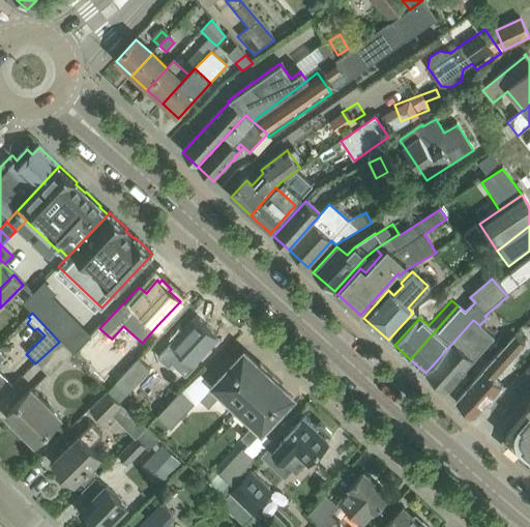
[(395,344),(419,318),(413,313),(389,339),(395,344)]
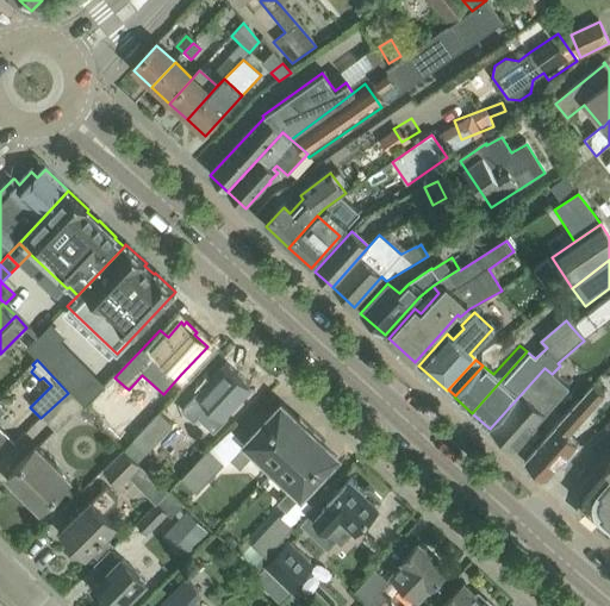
[(225,364),(198,394),(199,394),(186,407),(199,419),(211,406),(222,417),(249,387),(225,364)]
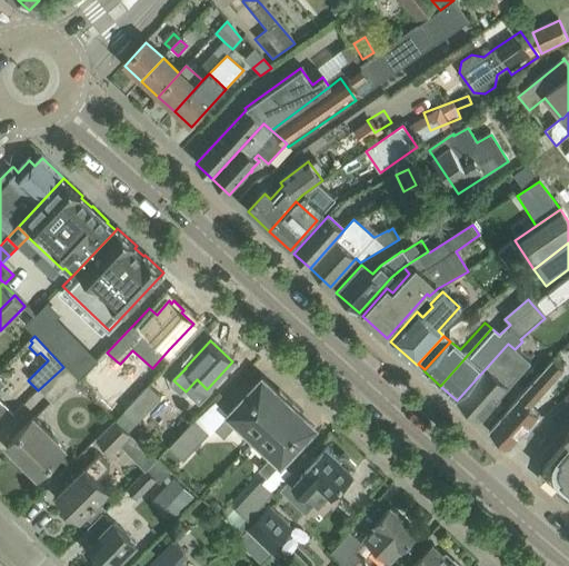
[(531,364),(515,349),(508,344),(457,400),(480,421),(531,364)]
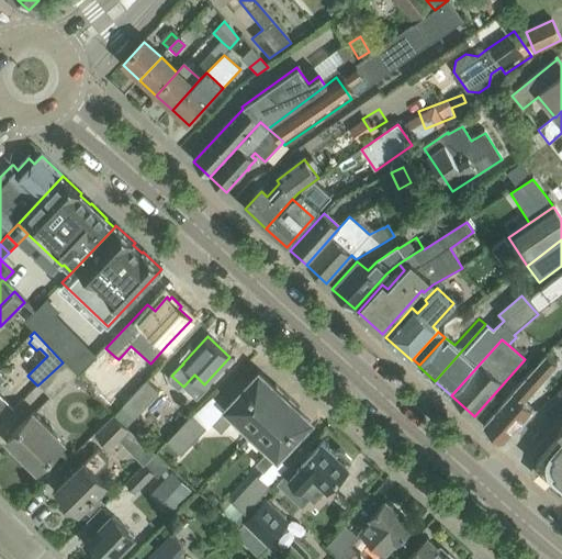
[(105,348),(97,358),(107,367),(115,357),(105,348)]
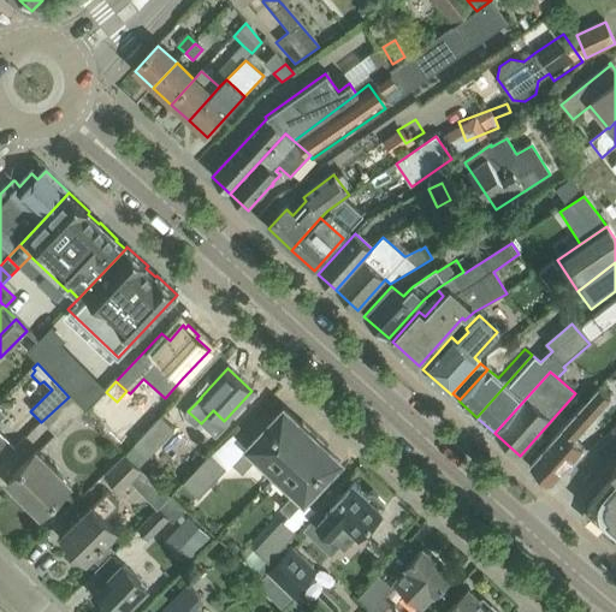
[(598,388),(529,465),(551,485),(584,449),(574,440),(610,400),(598,388)]
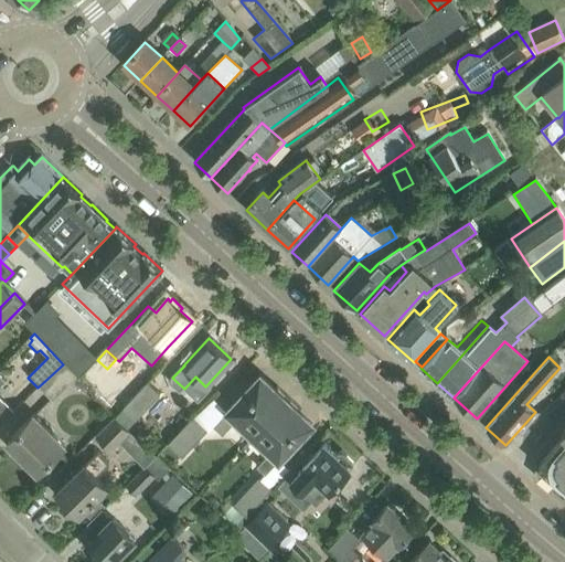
[(76,378),(63,364),(38,388),(51,402),(76,378)]
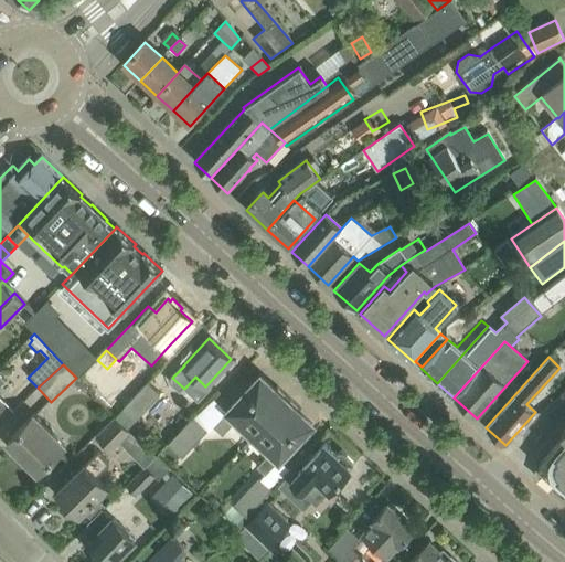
[(260,378),(214,428),(223,436),(233,425),(237,428),(241,425),(255,438),(290,400),(277,388),(275,391),(260,378)]
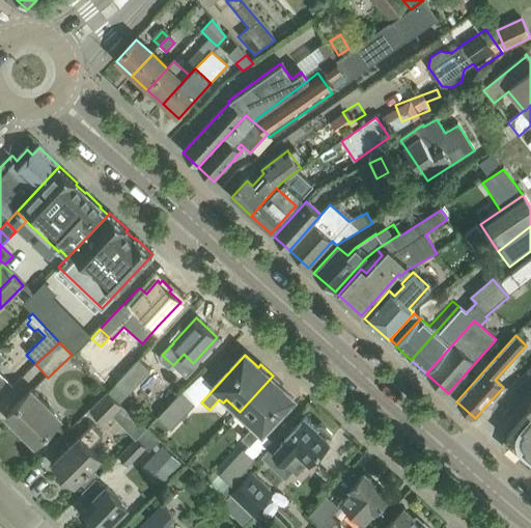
[(150,372),(138,362),(116,386),(128,397),(150,372)]
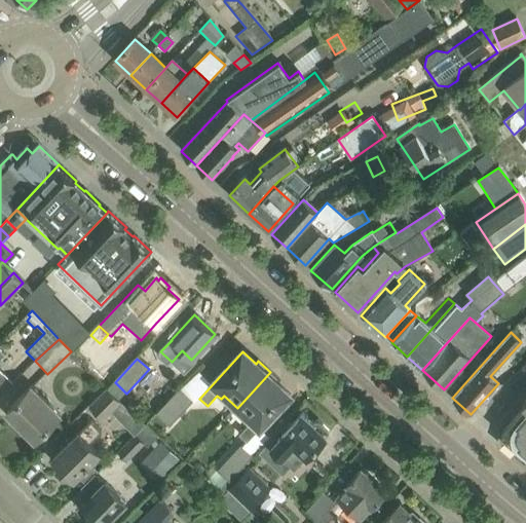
[(280,382),(270,372),(237,408),(248,418),(245,421),(249,425),(239,436),(247,443),(291,397),(277,384),(280,382)]
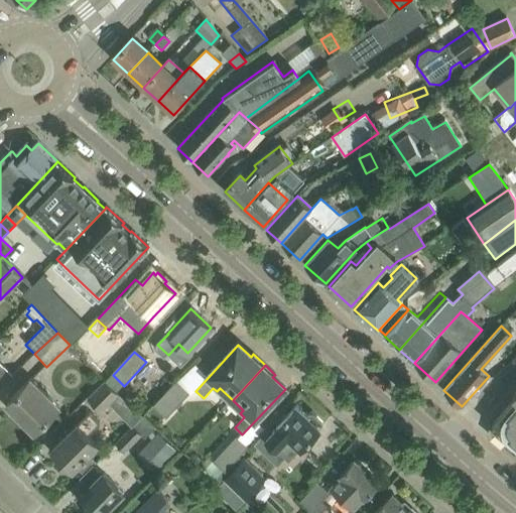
[(34,432),(58,408),(30,381),(6,404),(34,432)]
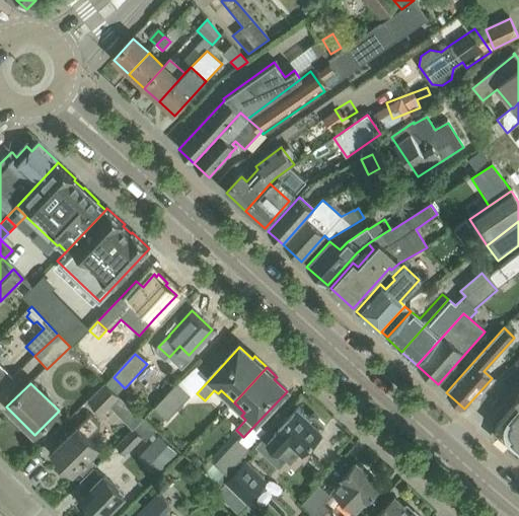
[(121,398),(112,389),(106,383),(95,394),(88,401),(101,416),(121,398)]
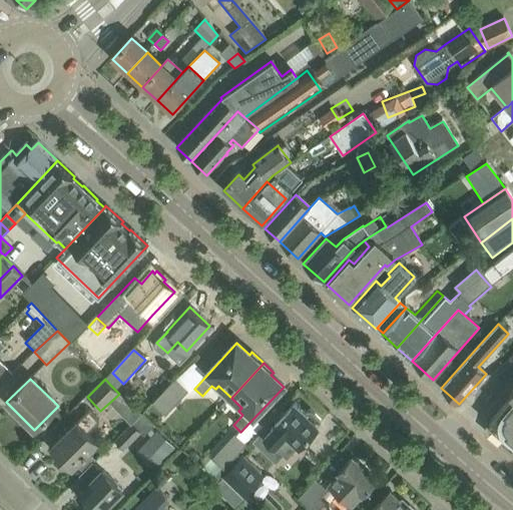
[(152,404),(165,416),(187,393),(174,381),(152,404)]
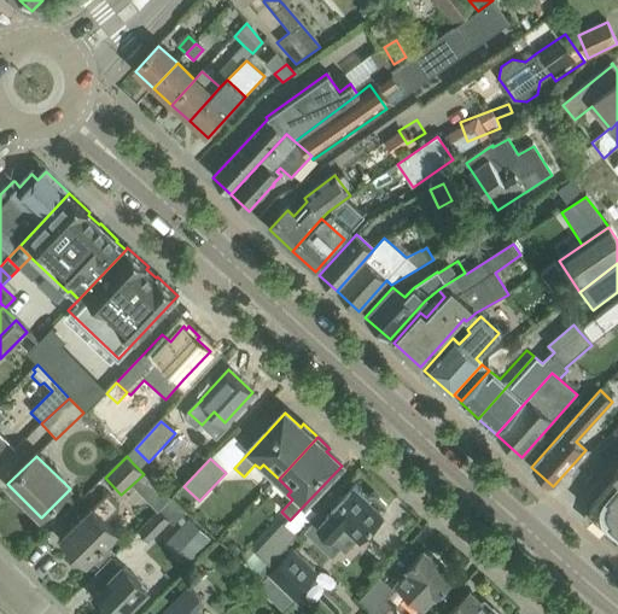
[(617,468),(613,473),(617,478),(589,512),(607,527),(608,526),(610,527),(608,528),(617,536),(617,468)]
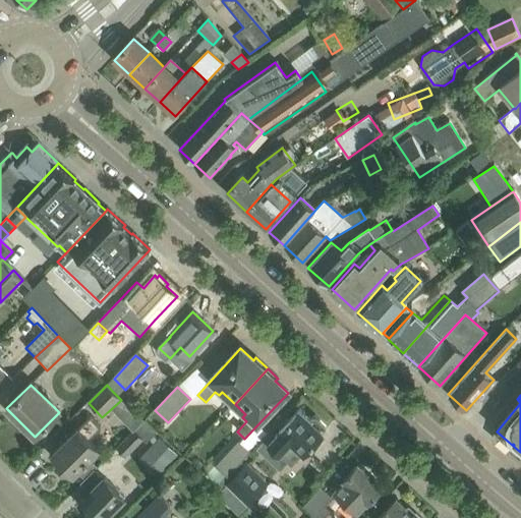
[(304,414),(299,410),(280,430),(281,432),(269,444),(271,445),(269,447),(277,454),(279,452),(281,454),(289,461),(296,461),(303,453),(304,454),(324,434),(321,430),(323,427),(314,419),(312,422),(304,415),(305,414),(304,414)]
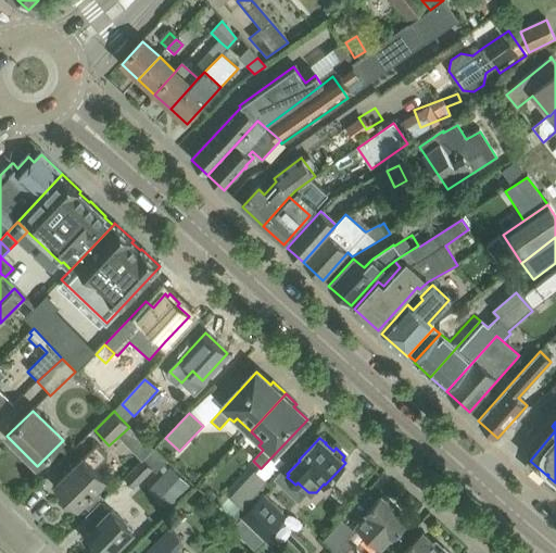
[(78,507),(91,494),(95,491),(105,480),(95,469),(104,460),(92,449),(57,486),(78,507)]
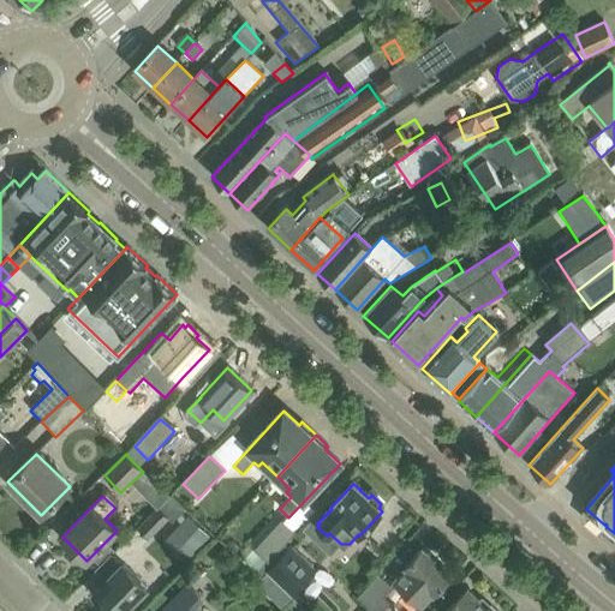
[(173,523),(185,510),(171,497),(162,505),(138,529),(148,539),(169,520),(173,523)]
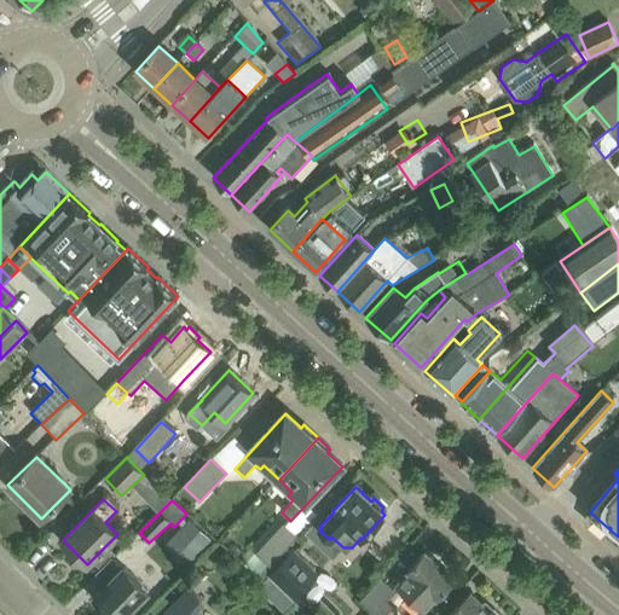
[(191,522),(177,537),(197,556),(212,540),(191,522)]
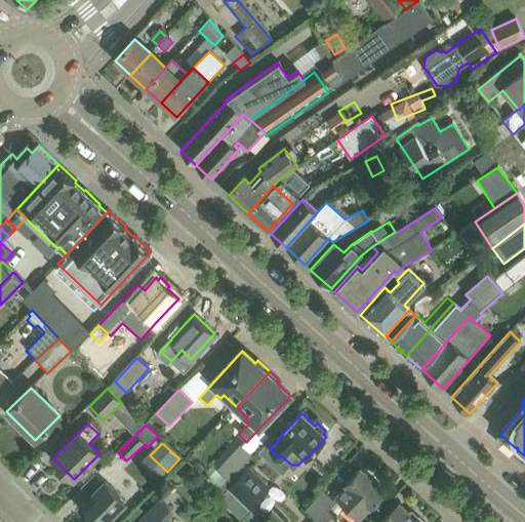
[(216,470),(229,481),(251,457),(239,446),(216,470)]
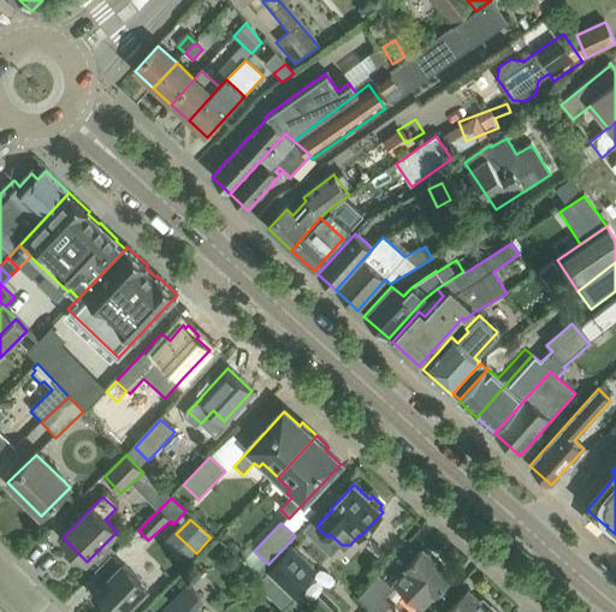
[(301,605),(325,581),(292,550),(270,574),(301,605)]
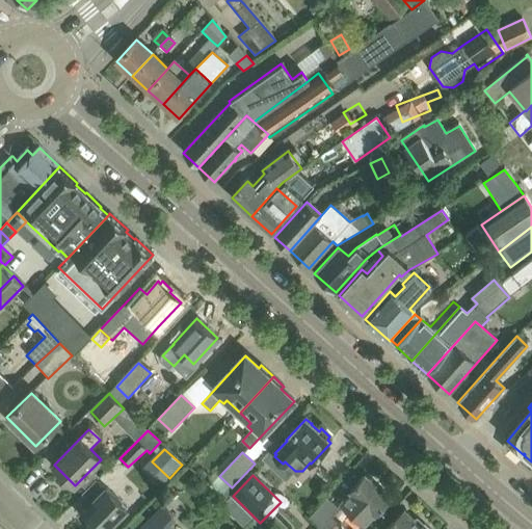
[(351,493),(341,504),(364,527),(374,514),(375,516),(391,499),(366,476),(350,492),(351,493)]
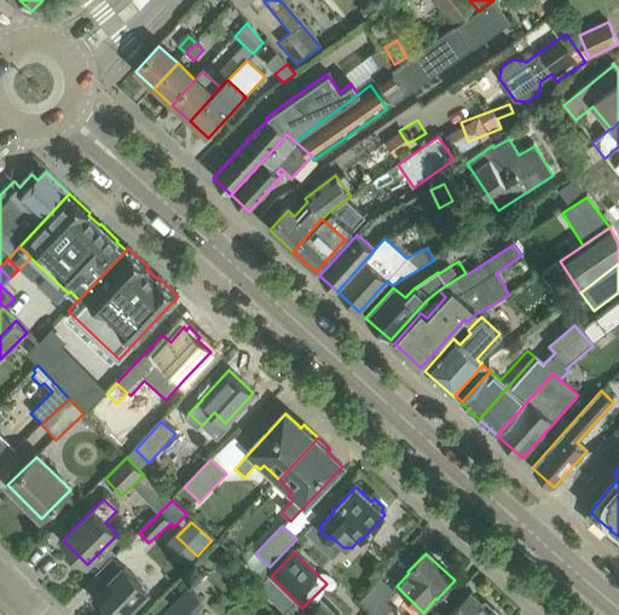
[(125,614),(148,592),(123,569),(94,598),(106,610),(108,609),(113,614),(125,614)]
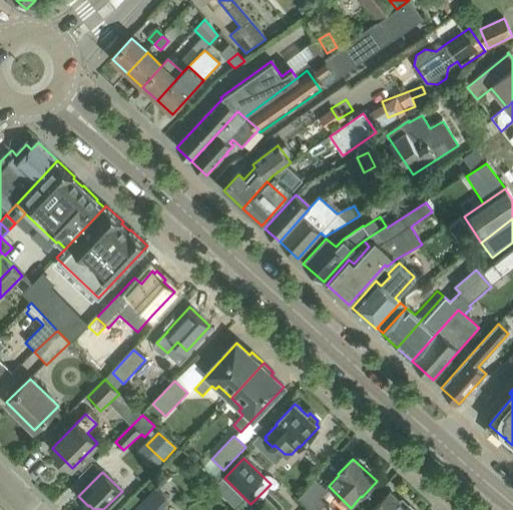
[(299,498),(312,509),(320,509),(326,504),(320,500),(328,491),(317,480),(299,498)]
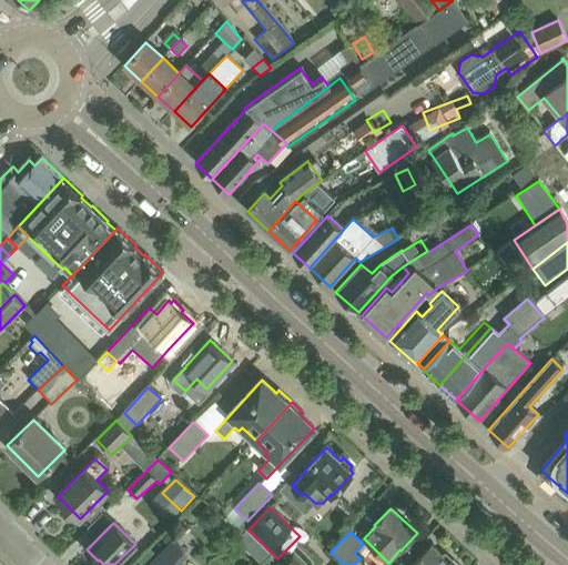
[(176,564),(175,563),(184,554),(174,544),(152,564),(176,564)]
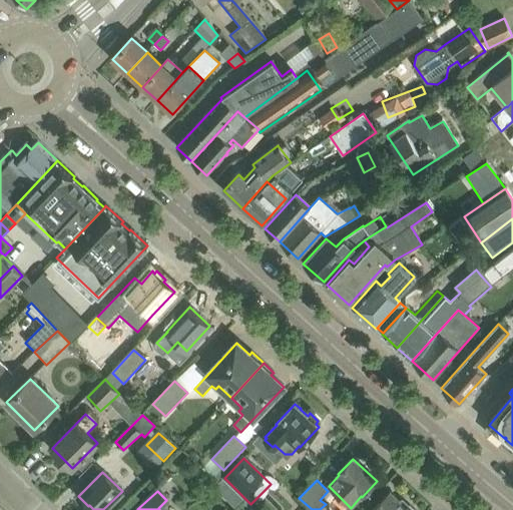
[(411,509),(409,507),(406,509),(391,494),(391,493),(390,493),(373,509),(411,509)]
